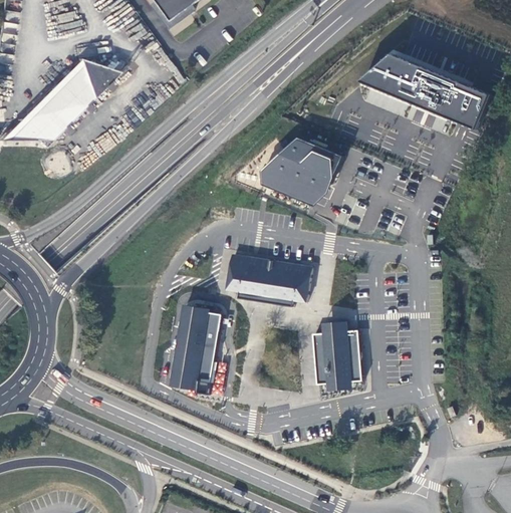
[(152,0),(169,23),(185,11),(188,16),(192,13),(189,8),(200,0),(152,0)]
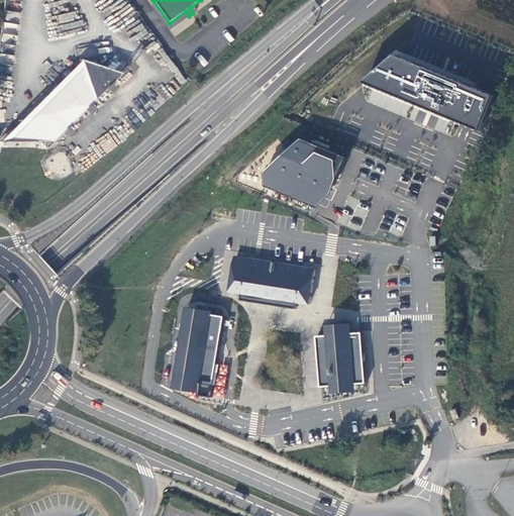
[(398,56),(365,84),(464,124),(482,131),(497,97),(480,90),(398,56)]
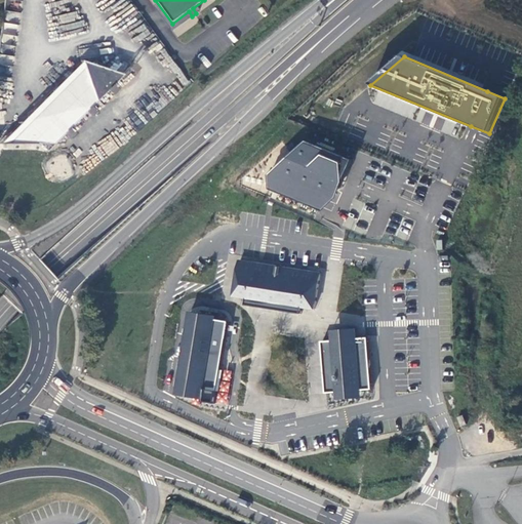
[(108,71),(123,74),(125,64),(111,61),(108,71)]
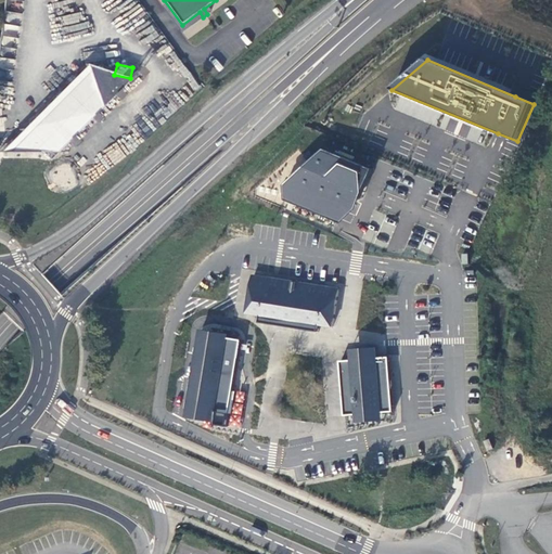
[(89,95),(95,113),(123,81),(79,67),(79,68),(85,82),(82,85),(81,88),(81,91),(84,93),(86,95),(89,95)]
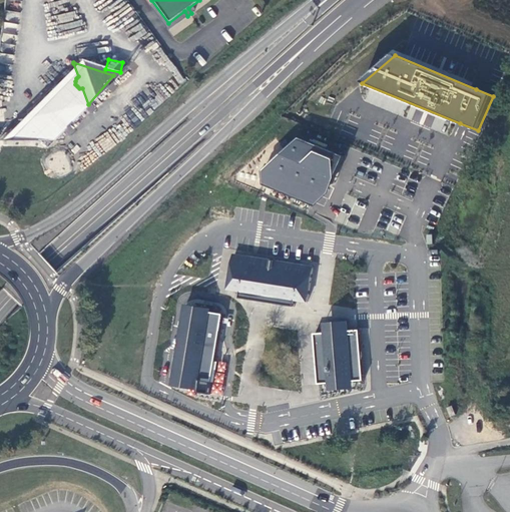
[(73,63),(0,136),(0,141),(51,143),(88,104),(82,88),(79,88),(77,86),(75,84),(75,81),(76,78),(78,76),(73,63)]
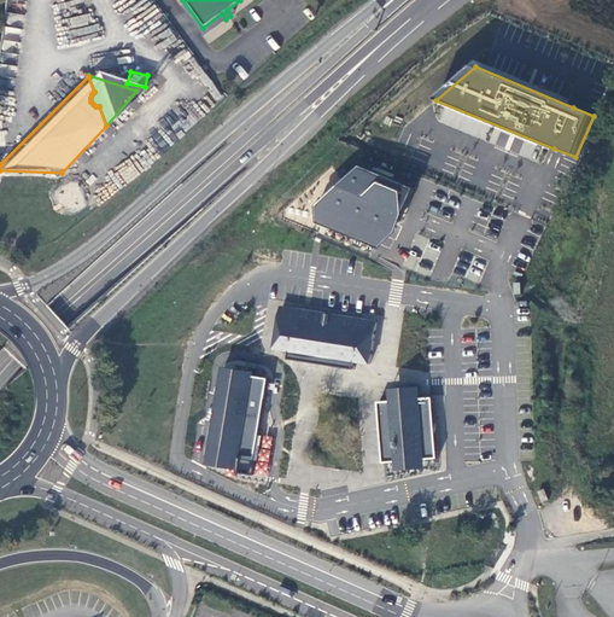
[(493,147),(530,158),(533,145),(497,133),(493,147)]
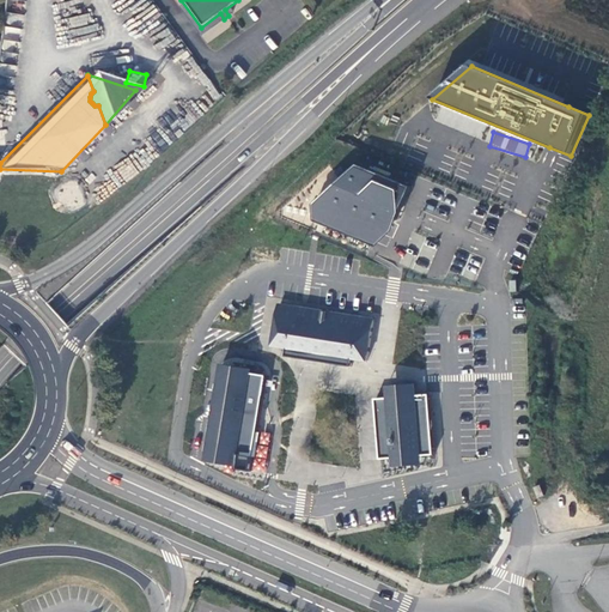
[(355,165),(312,206),(311,220),(379,247),(393,235),(412,188),(355,165)]
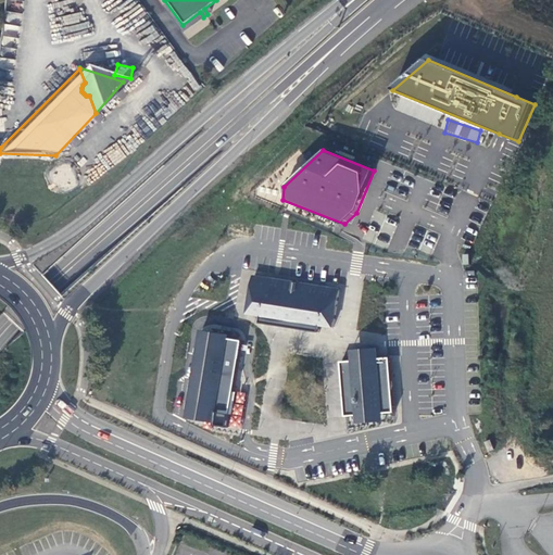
[(338,290),(250,276),(243,317),(272,322),(305,327),(331,331),(338,290)]
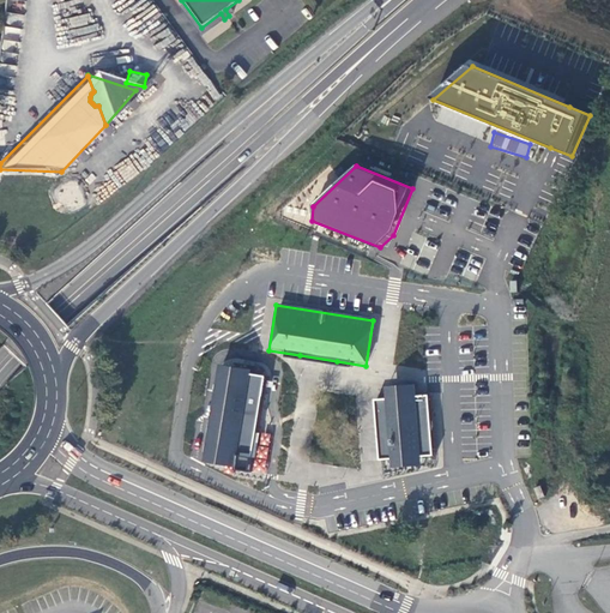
[(218,366),(203,464),(248,472),(264,373),(218,366)]
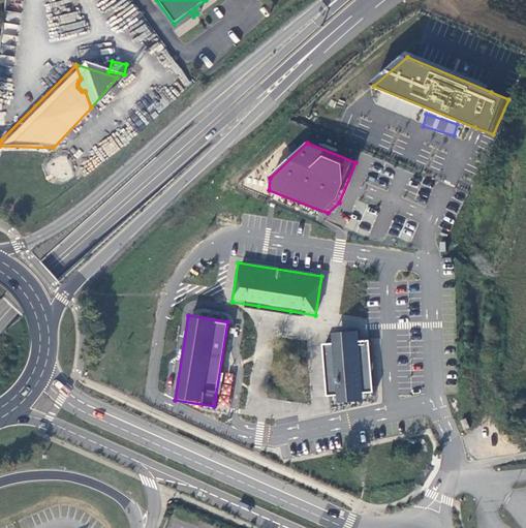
[(332,343),(321,344),(327,395),(337,394),(338,403),(363,401),(362,393),(372,392),(368,342),(358,343),(357,332),(331,334),(332,343)]
